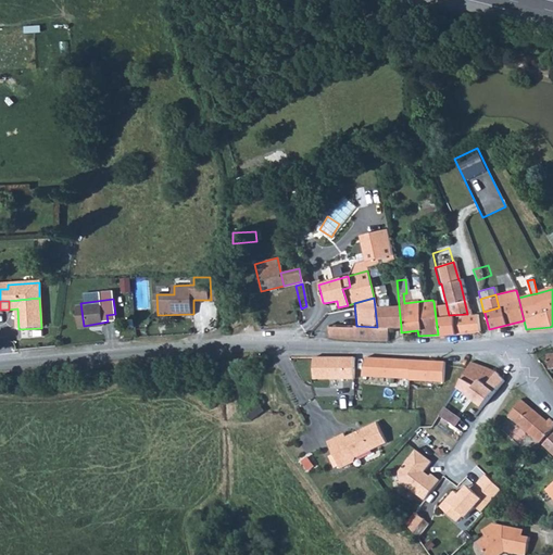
[(445,301),(434,302),(438,335),(477,331),(475,313),(467,314),(449,315),(445,301)]
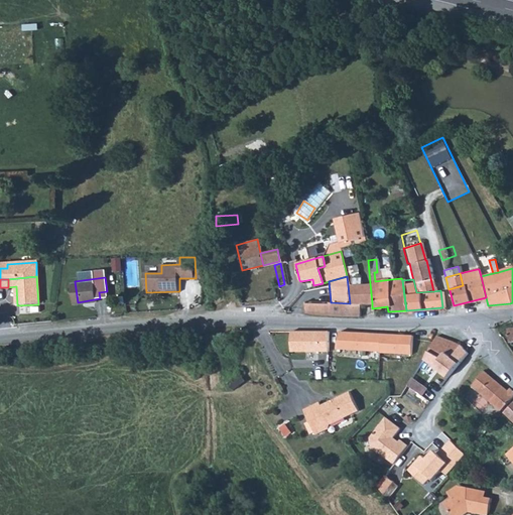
[(358,304),(372,303),(370,283),(348,285),(350,303),(358,304)]
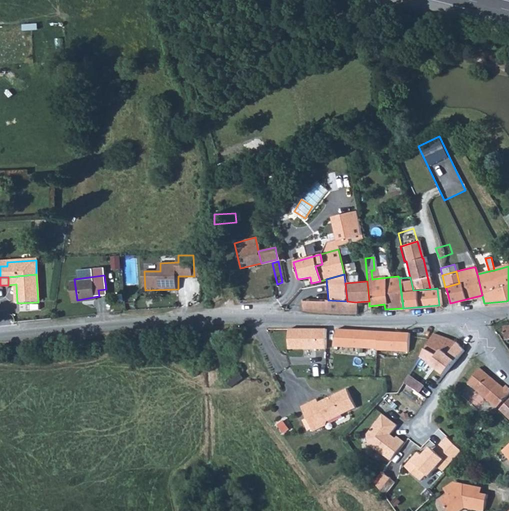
[(301,312),(325,313),(326,300),(301,301),(301,312)]
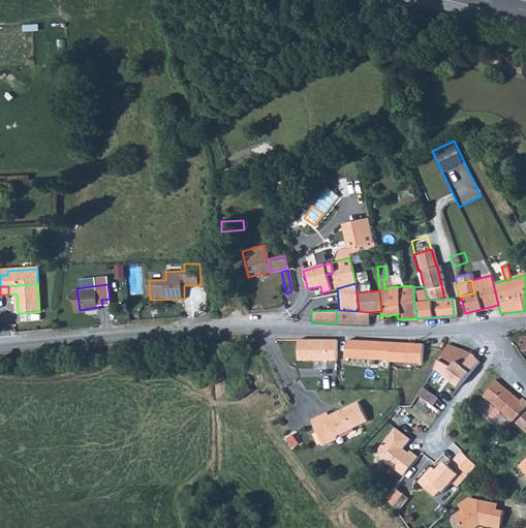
[(367,312),(359,311),(339,310),(337,310),(336,323),(366,325),(367,312)]
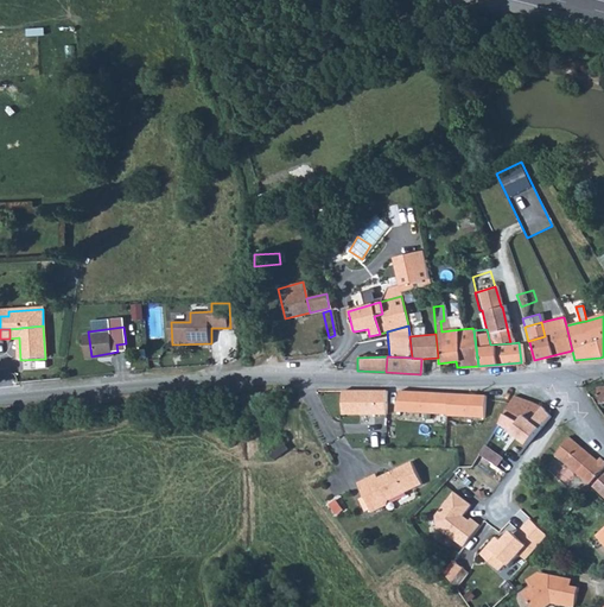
[(446,416),(447,393),(431,392),(414,392),(398,390),(395,411),(444,415),(445,416),(446,416)]
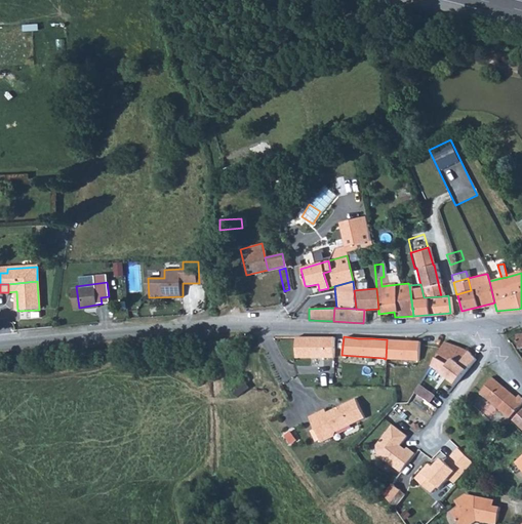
[(294,337),(294,358),(333,358),(333,337),(294,337)]
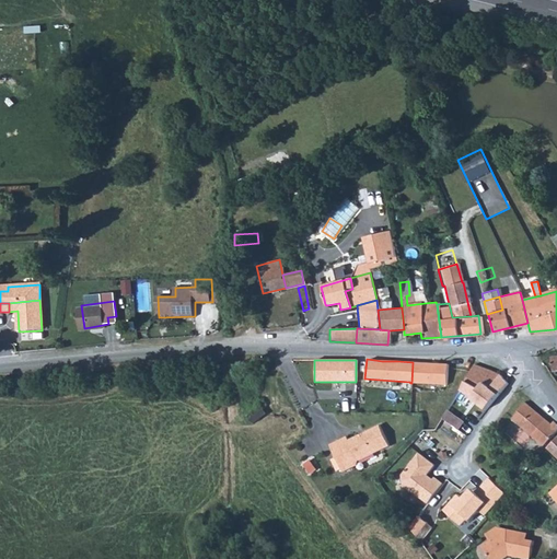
[(413,362),(412,383),(444,383),(445,362),(413,362)]
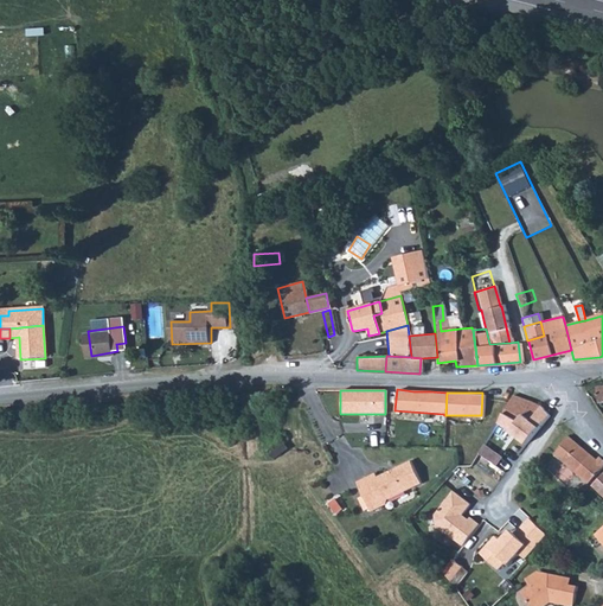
[(502,410),(518,415),(528,400),(513,394),(502,410)]
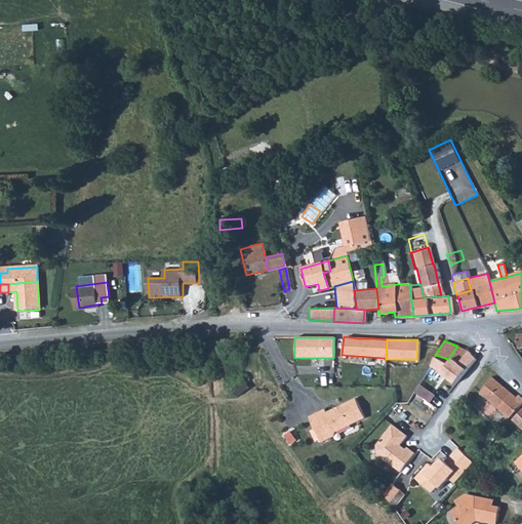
[(457,346),(448,359),(458,362),(467,351),(457,346)]
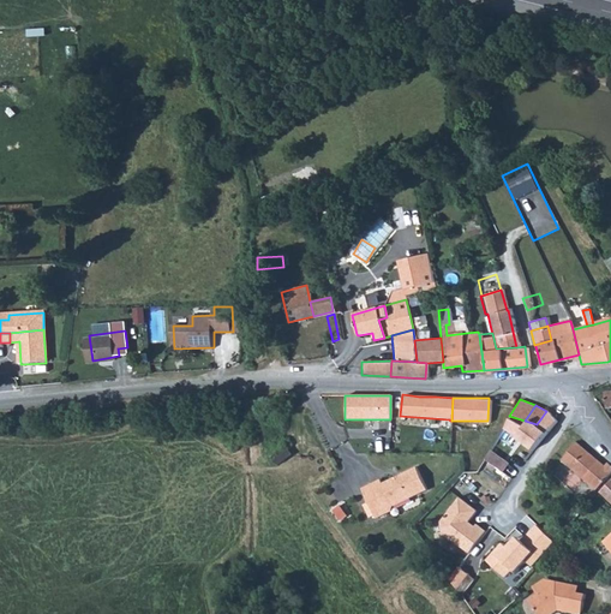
[(501,425),(509,433),(527,449),(552,419),(547,411),(546,411),(537,424),(525,421),(509,416),(501,425)]
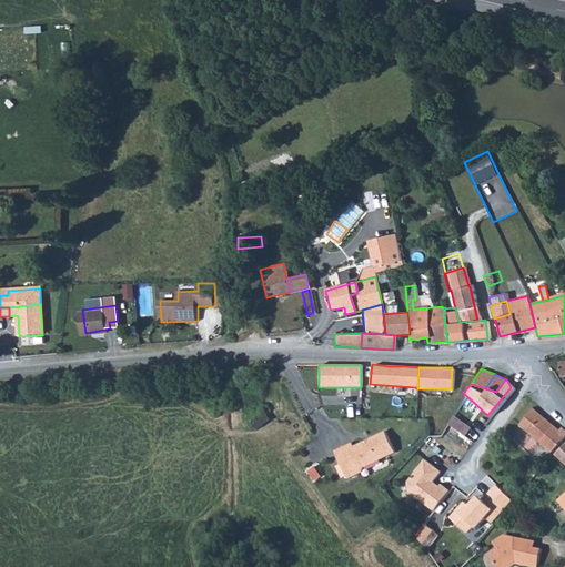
[(514,423),(550,452),(562,436),(563,434),(527,406),(527,407),(514,423)]
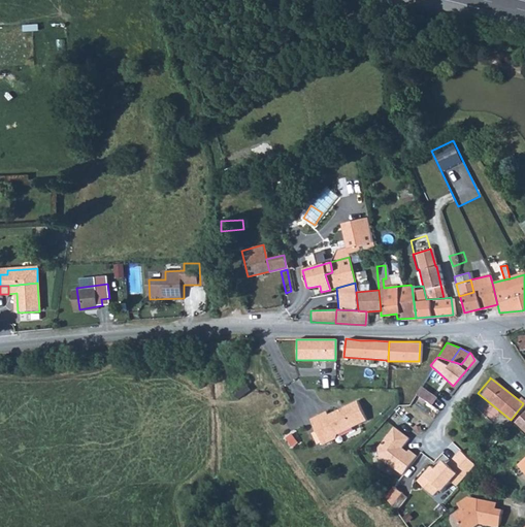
[(321,439),(323,442),(335,435),(337,431),(366,417),(356,397),(327,413),(325,408),(317,414),(322,425),(316,428),(321,439)]
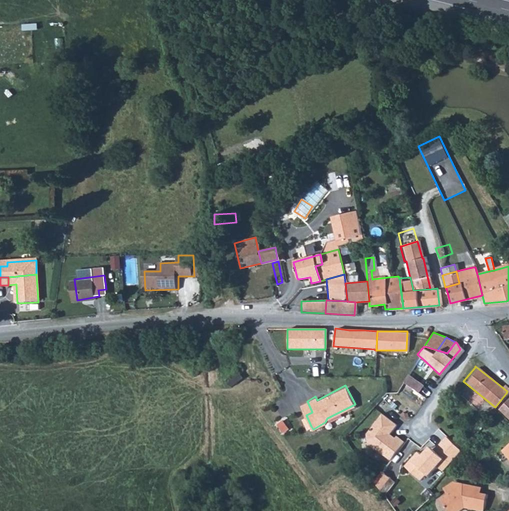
[(508,396),(497,409),(508,420),(508,396)]
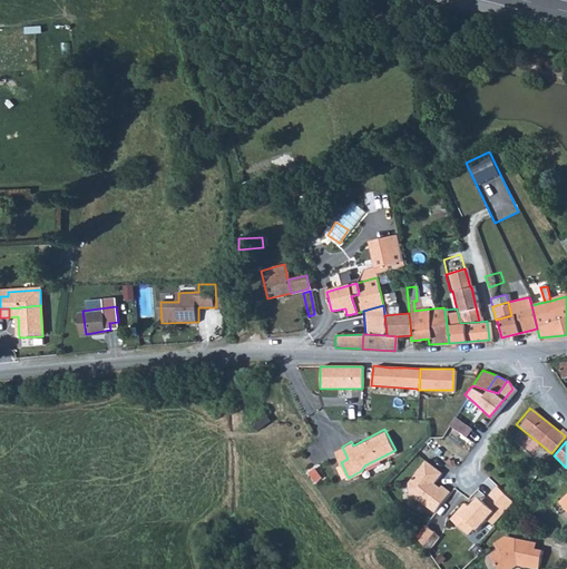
[(334,450),(341,462),(348,459),(342,447),(334,450)]
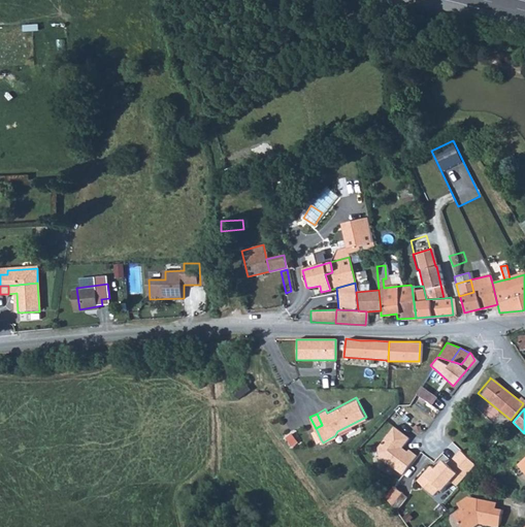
[(316,428),(310,431),(317,441),(321,439),(316,428)]
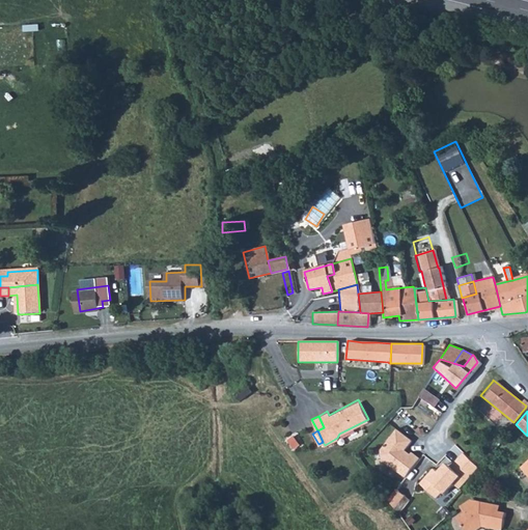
[(380,461),(404,478),(418,458),(410,453),(407,457),(401,453),(410,441),(394,430),(379,451),(380,461)]
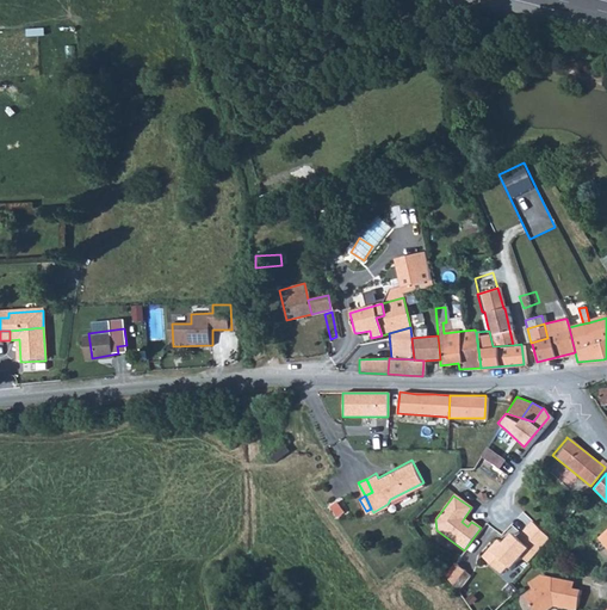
[(341,497),(329,504),(334,513),(346,506),(341,497)]
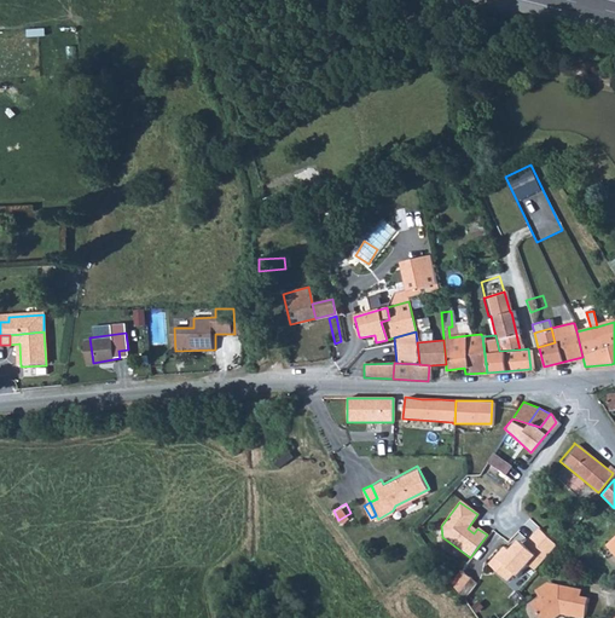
[(555,543),(537,526),(518,550),(514,547),(509,553),(503,548),(489,567),(509,583),(516,573),(520,577),(528,564),(535,570),(552,547),(555,543)]
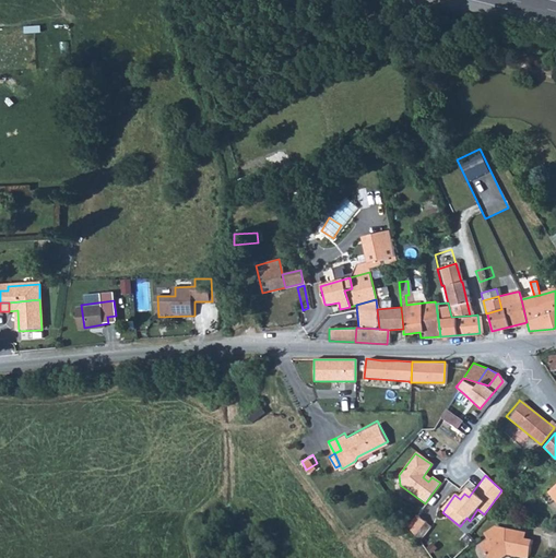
[(416,517),(409,527),(413,535),(414,537),(425,522),(416,517)]
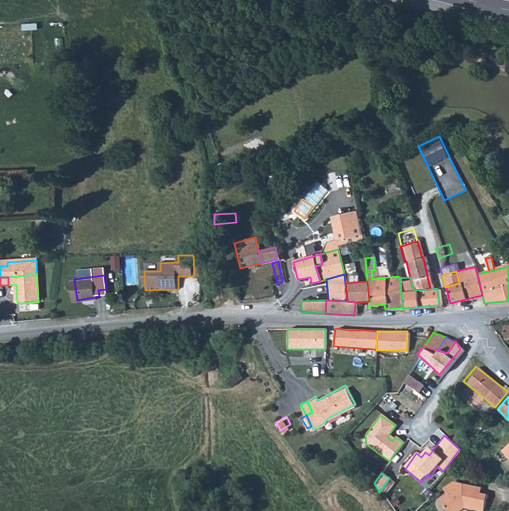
[(452,489),(449,491),(443,496),(453,509),(468,489),(464,483),(453,481),(448,484),(452,489)]
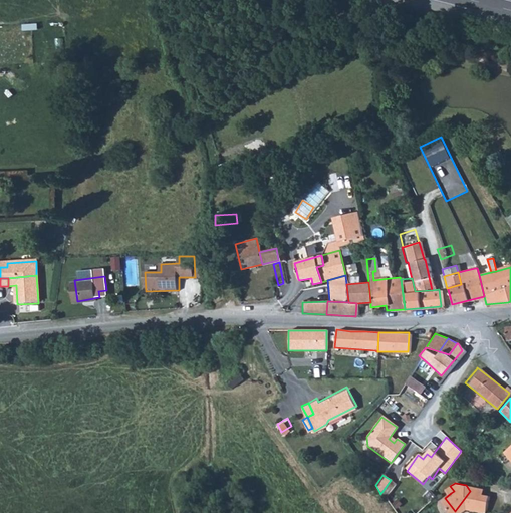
[(470,491),(483,494),(483,489),(466,485),(470,491)]
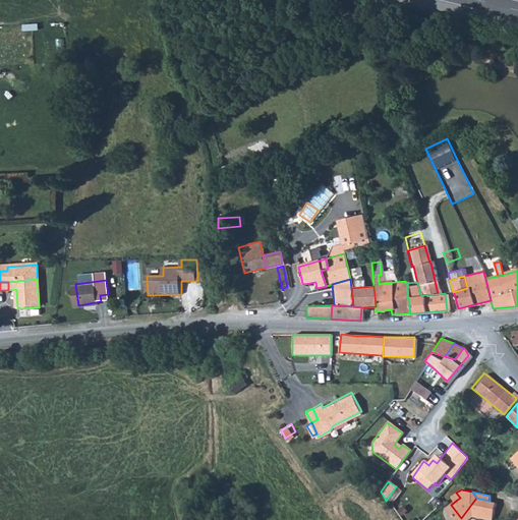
[(496,502),(490,501),(476,498),(461,518),(451,505),(448,507),(456,519),(464,519),(471,515),(492,519),(496,502)]
